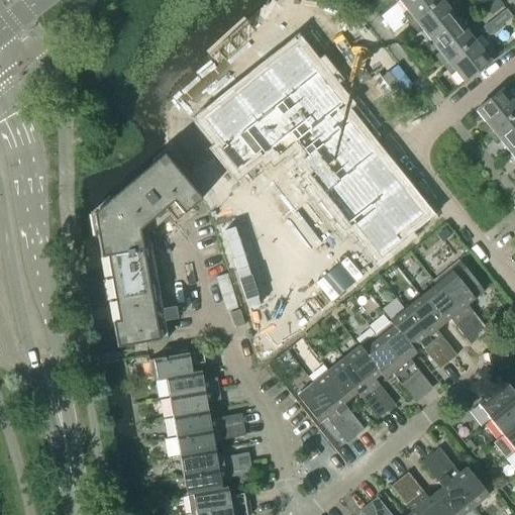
[(404,13),(412,23),(441,0),(401,0),(408,9),(404,13)]
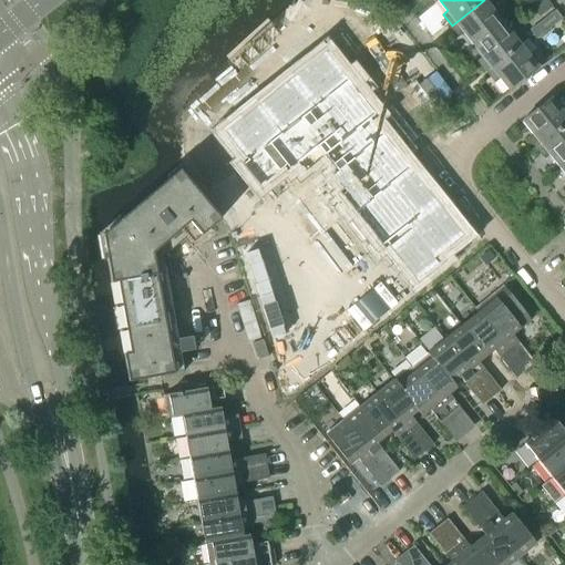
[(465,32),(475,44),(504,20),(489,0),(484,0),(452,26),(461,37),(465,32)]
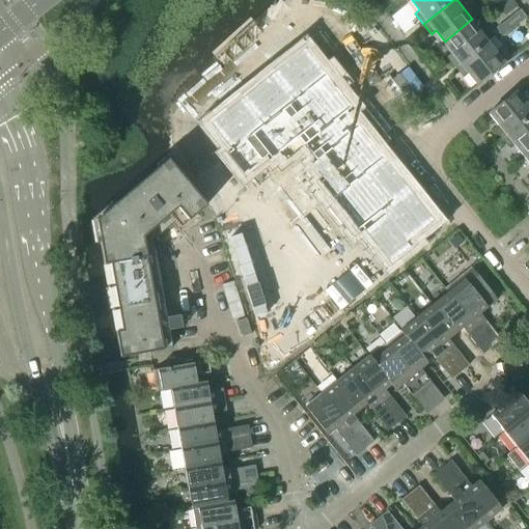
[(522,8),(509,18),(517,26),(528,17),(522,8)]
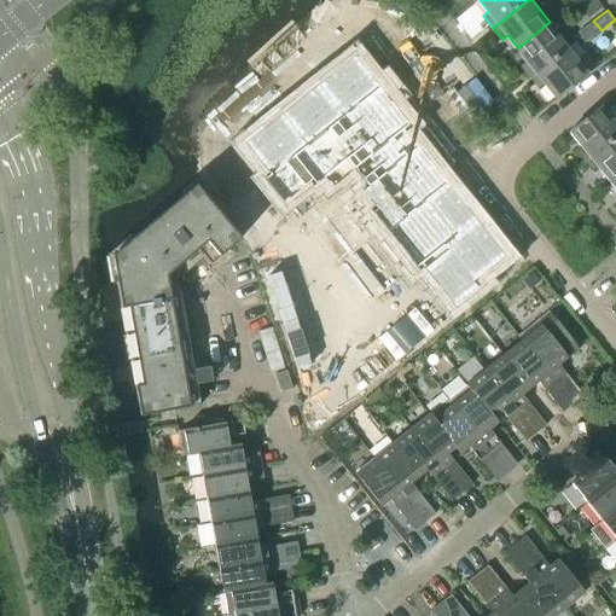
[(602,30),(593,21),(580,32),(587,41),(602,30)]
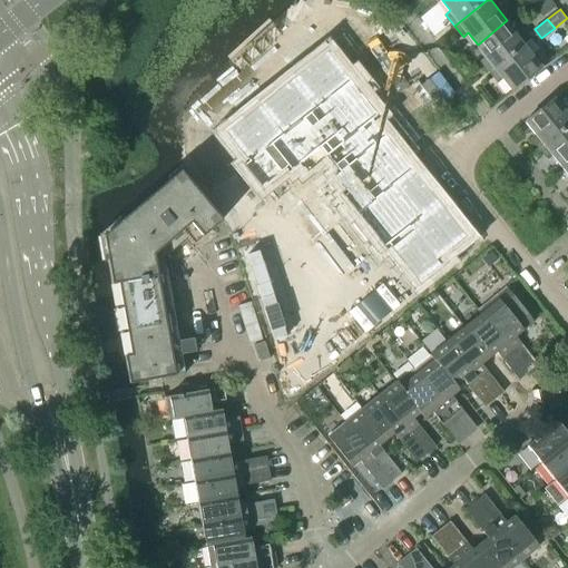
[(481,60),(490,71),(526,43),(507,20),(478,45),(487,56),(481,60)]
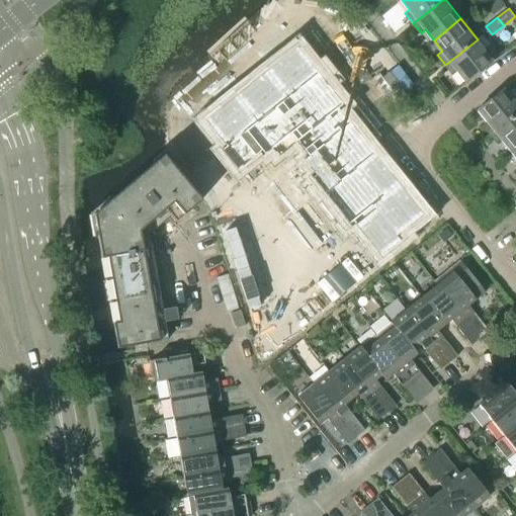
[(478,39),(445,65),(453,75),(458,71),(467,82),(494,61),(485,49),(491,44),(484,34),(478,39)]
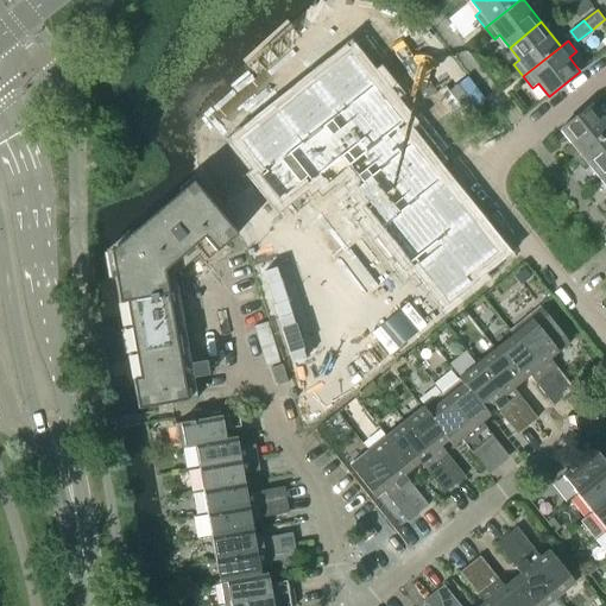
[(346,52),(238,140),(264,170),(258,175),(278,199),(305,176),(310,181),(339,156),(360,181),(354,185),(368,203),(364,207),(409,260),(412,257),(447,298),(471,278),(467,272),(497,248),(397,125),(402,120),(346,52)]
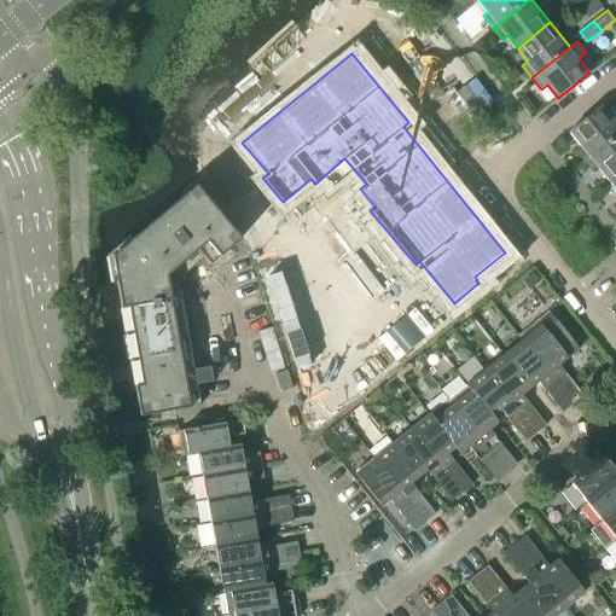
[(576,149),(586,161),(615,137),(615,121),(603,105),(571,131),(582,144),(576,149)]
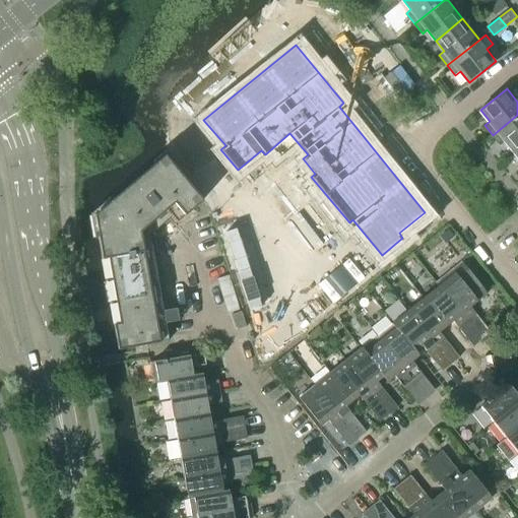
[(506,141),(514,151),(517,148),(517,115),(493,135),(501,145),(506,141)]
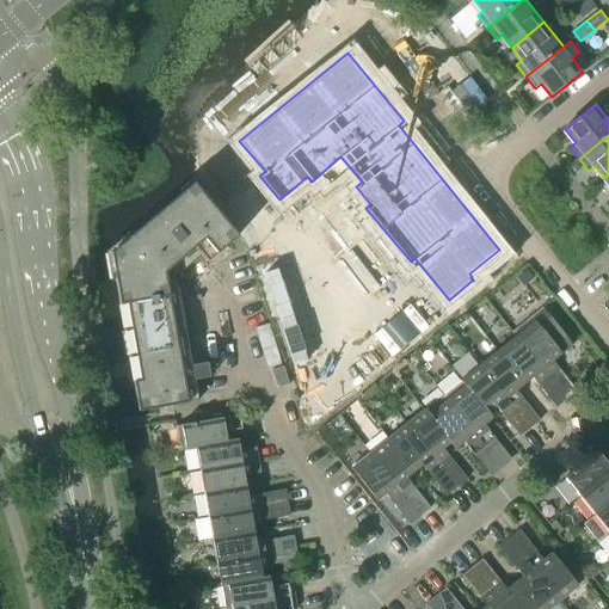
[(117,277),(141,410),(200,399),(196,377),(211,375),(209,361),(194,364),(177,275),(203,253),(209,260),(240,234),(208,196),(211,194),(196,176),(182,189),(184,191),(133,234),(130,232),(109,250),(114,278),(117,277)]
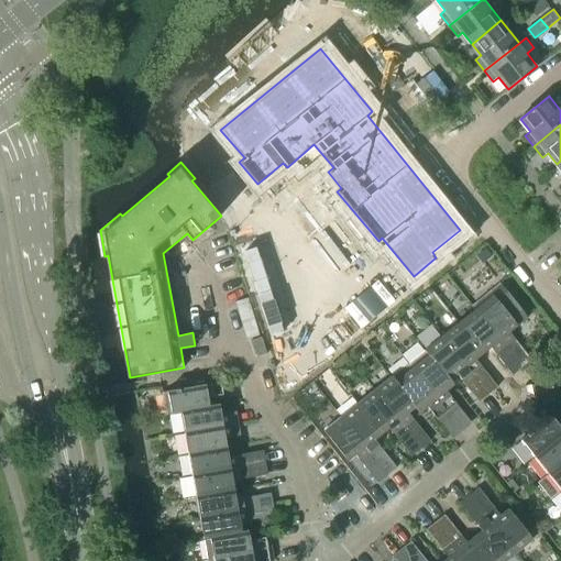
[(473,304),(476,308),(524,366),(532,359),(510,331),(529,317),(501,282),(473,304)]
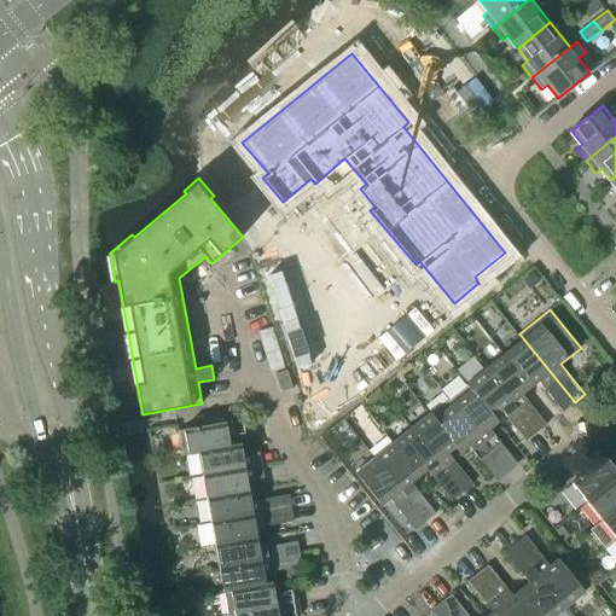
[(523,338),(505,353),(532,387),(540,381),(564,411),(575,402),(523,338)]
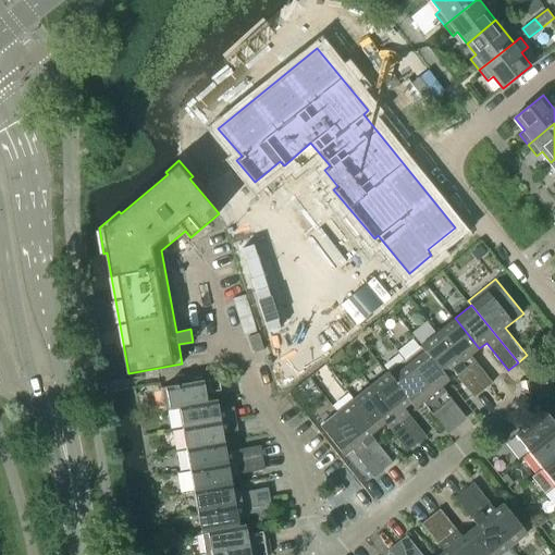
[(455,318),(439,331),(484,389),(494,381),(472,354),(479,348),(455,318)]
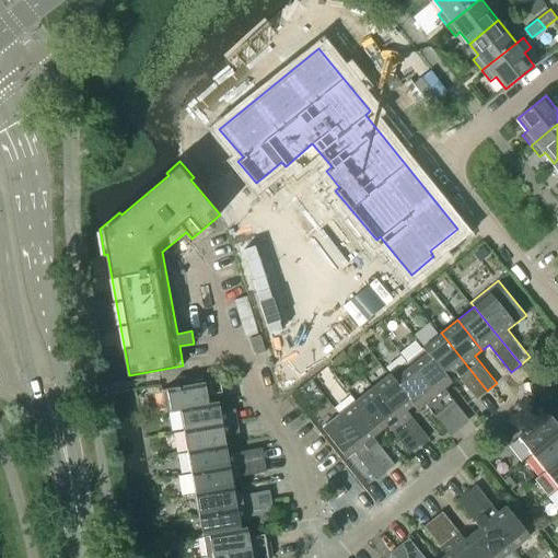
[(423,347),(425,348),(425,347),(449,376),(455,371),(477,398),(487,391),(441,333),(423,347)]
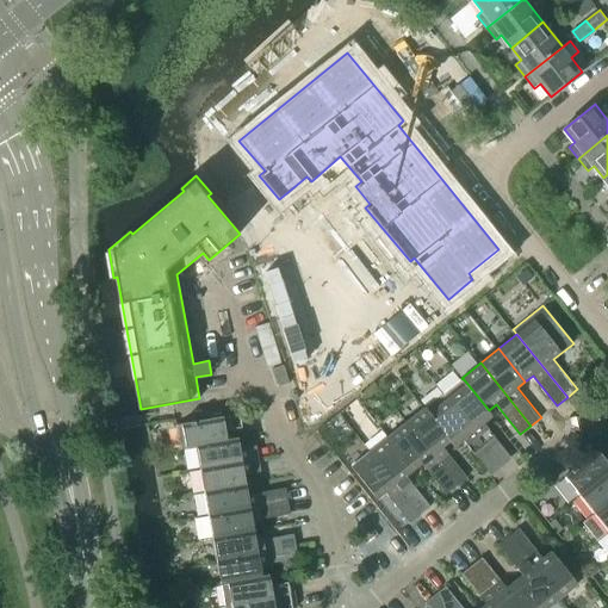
[(291,382),(285,364),(273,368),(279,386),(291,382)]
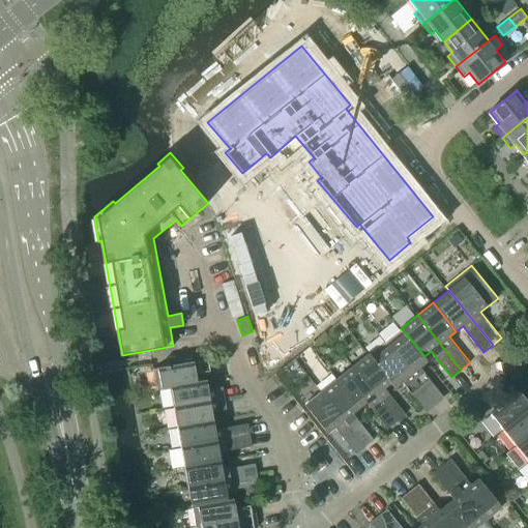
[(402,329),(386,342),(421,385),(430,378),(421,367),(429,361),(424,356),(402,328),(402,329)]
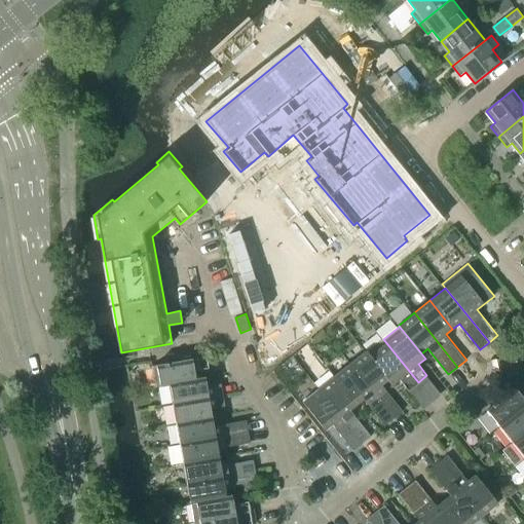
[(383,339),(368,350),(368,351),(389,379),(393,384),(401,378),(409,389),(418,382),(383,339)]
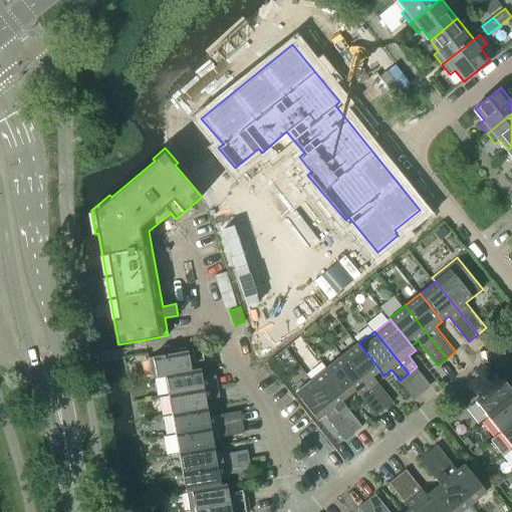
[(358,342),(343,354),(386,408),(395,401),(373,375),(380,370),(359,343),(359,342),(358,342)]
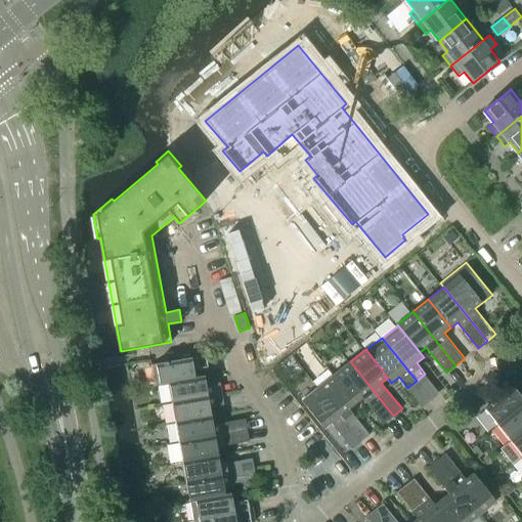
[(156,385),(169,383),(169,382),(196,377),(194,368),(209,365),(207,354),(151,364),(156,385)]
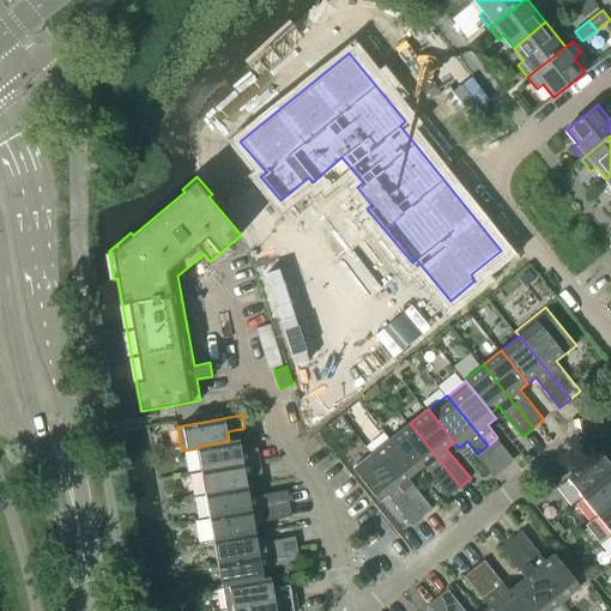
[(410,423),(391,437),(418,471),(425,465),(449,495),(460,487),(410,423)]
